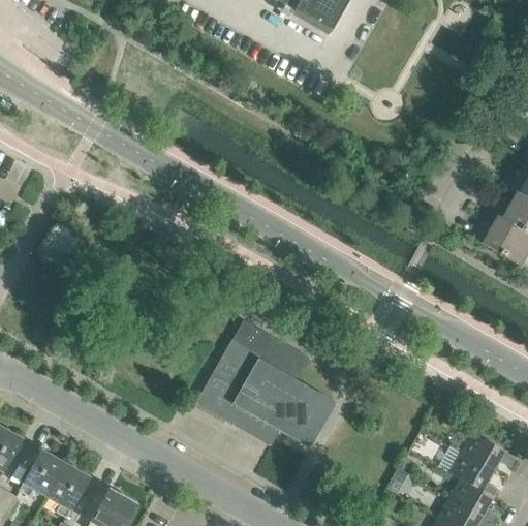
[(269,0),(328,33),(346,0),(269,0)]
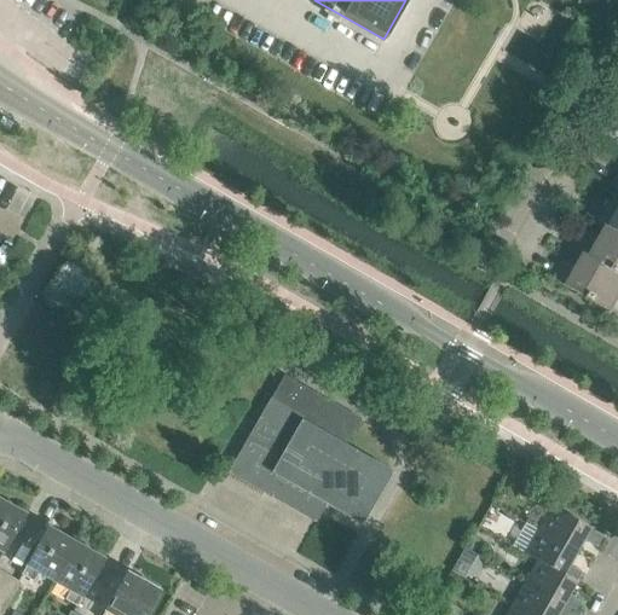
[(617,189),(611,201),(604,196),(601,202),(594,197),(585,212),(604,222),(617,230),(617,189)]
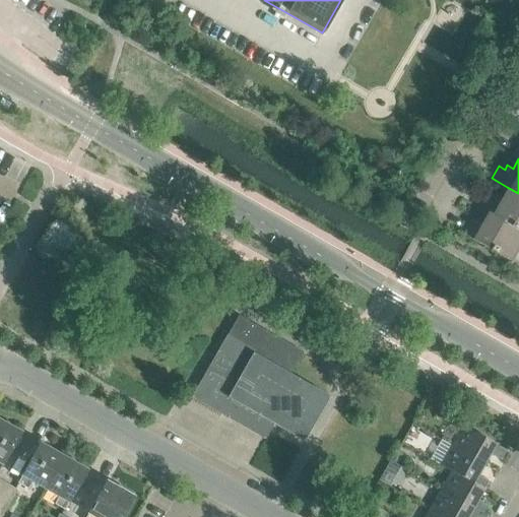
[(518,193),(507,187),(502,197),(497,194),(494,198),(489,195),(481,208),(488,212),(518,229),(518,193)]
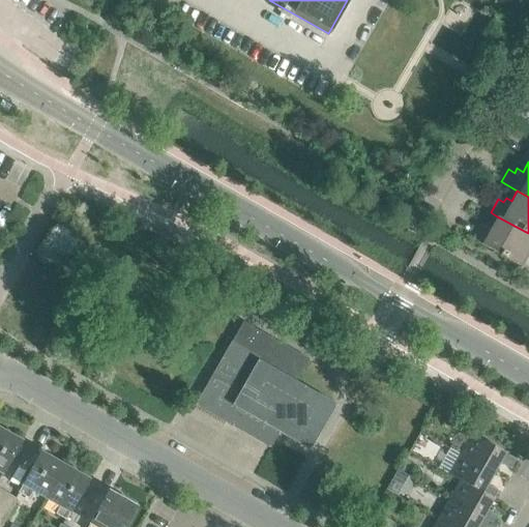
[(477,224),(470,236),(520,265),(528,249),(528,233),(497,216),(492,226),(486,223),(483,227),(477,224)]
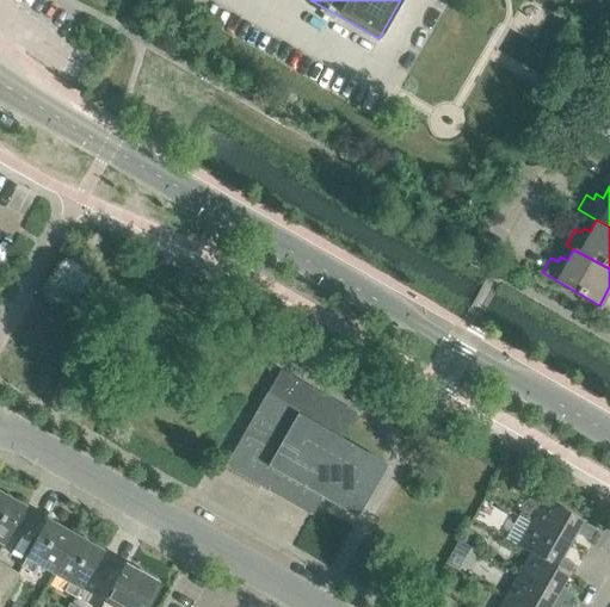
[(269,390),(254,416),(226,464),(313,514),(324,496),(359,516),(389,463),(343,437),(357,412),(282,369),(269,390)]
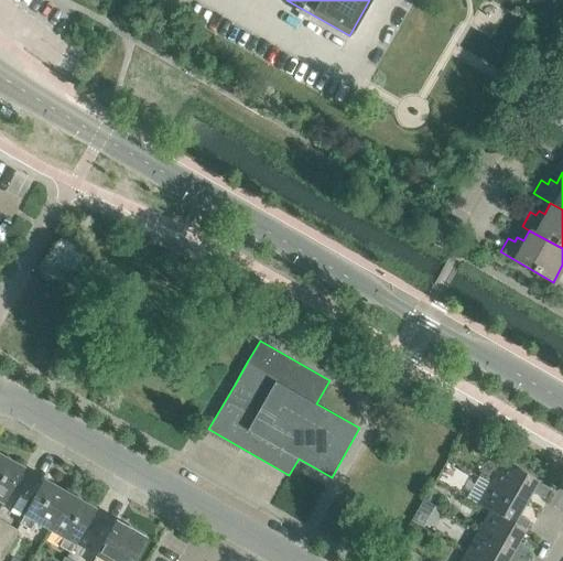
[(23,470),(0,455),(0,502),(3,504),(23,470)]
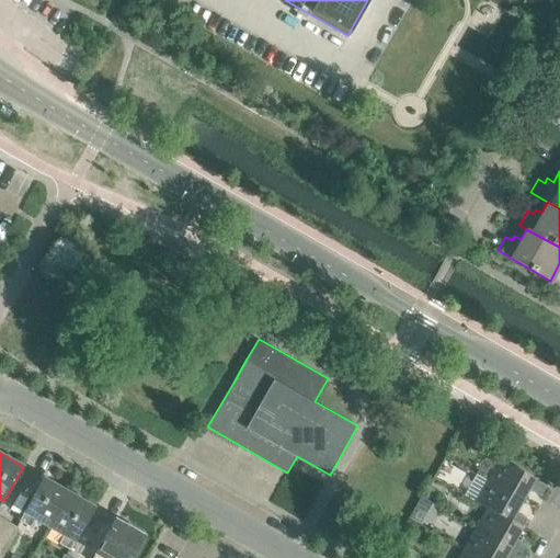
[(499,457),(487,478),(523,499),(529,489),(533,490),(533,489),(541,494),(547,485),(499,457)]
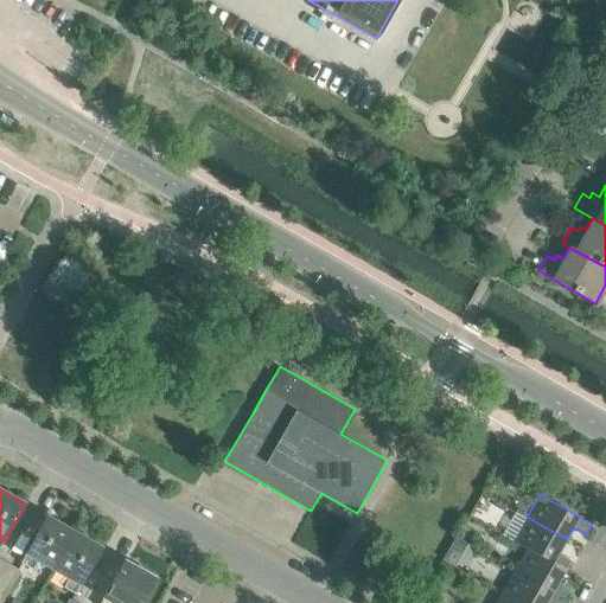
[(48,517),(21,563),(33,569),(38,560),(53,570),(75,532),(48,517)]
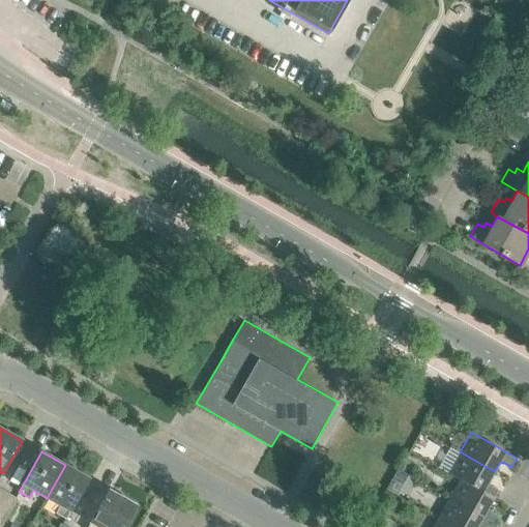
[(487,484),(494,471),(460,451),(451,466),(444,462),(441,467),(461,478),(494,497),(498,489),(491,484),(490,485),(487,484)]
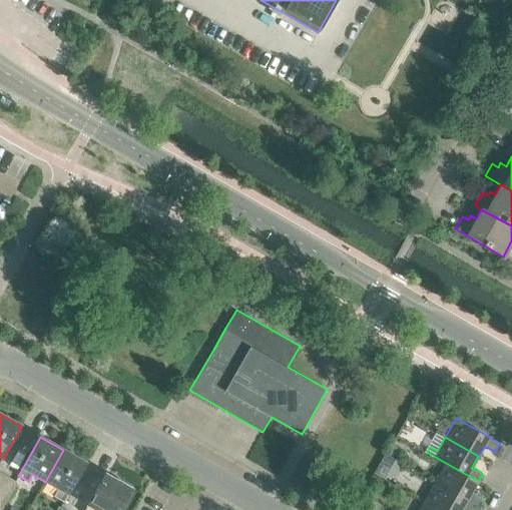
[(389,453),(398,458),(403,448),(394,444),(389,453)]
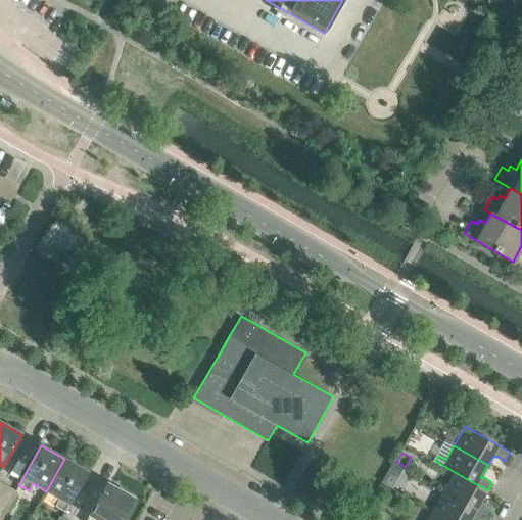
[(88,472),(64,459),(46,491),(59,499),(55,506),(65,512),(88,472)]
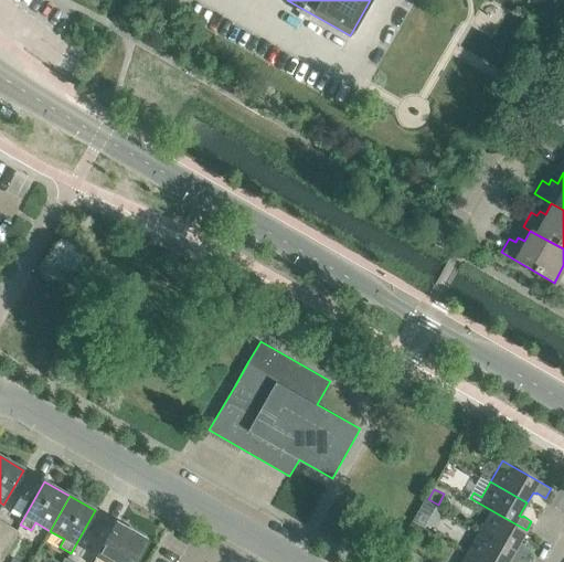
[(425,499),(419,509),(431,516),(436,506),(425,499)]
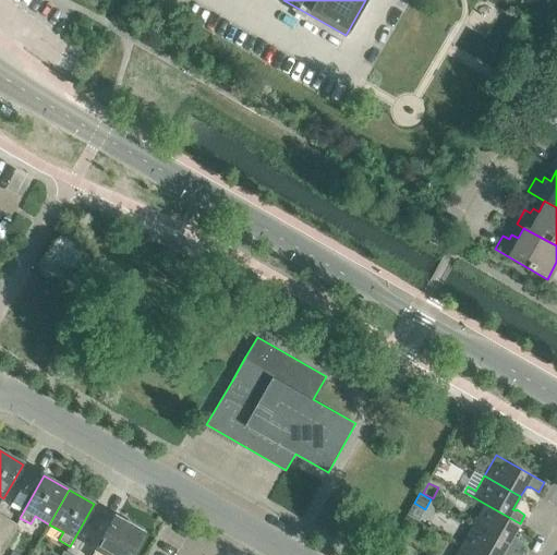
[(485,504),(473,523),(520,551),(524,542),(517,538),(518,537),(515,534),(520,523),(485,504)]
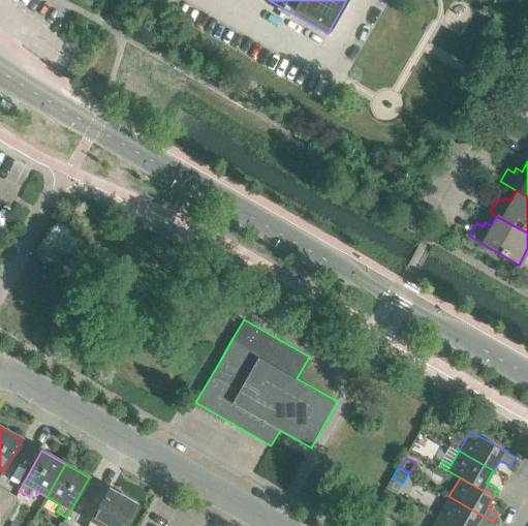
[(124,525),(136,504),(110,489),(88,525),(124,525)]
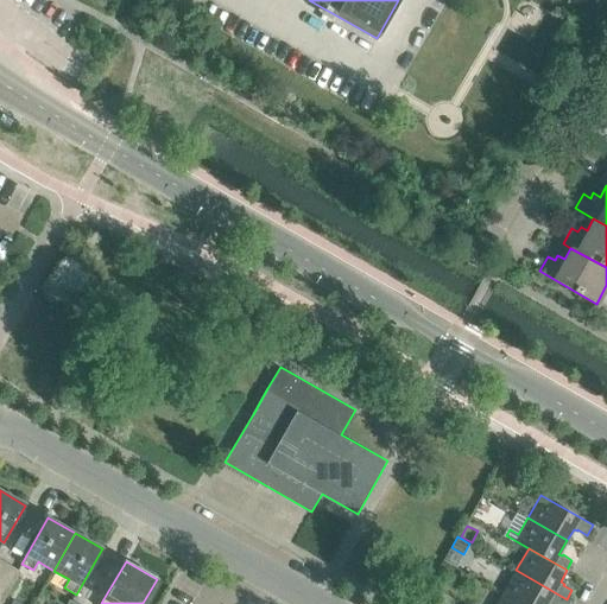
[(0,603),(19,571),(6,564),(0,574),(0,603)]
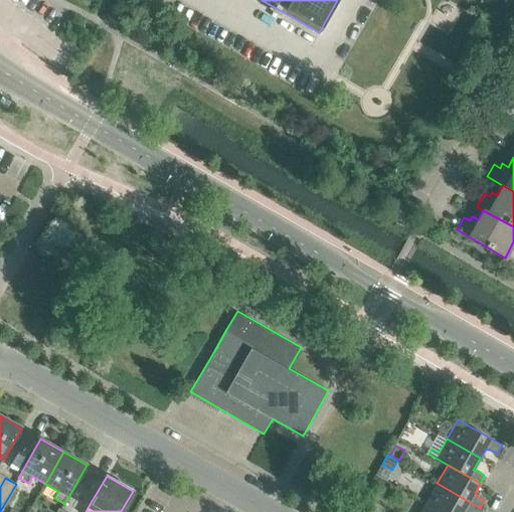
[(467,511),(477,511),(480,508),(437,483),(425,502),(443,511),(463,511),(464,511),(465,511),(467,511)]
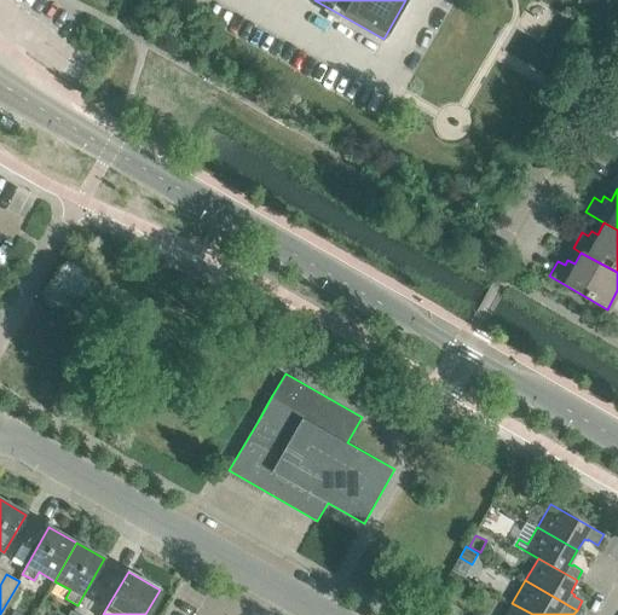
[(443,593),(435,604),(444,609),(449,601),(450,598),(443,593)]
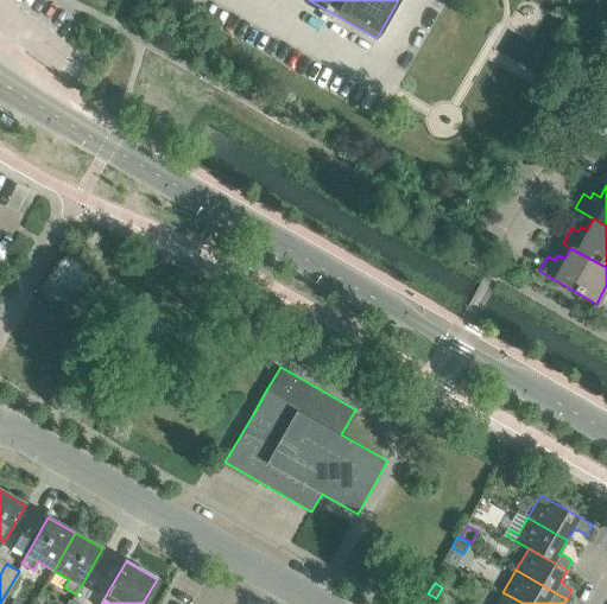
[(523,603),(503,592),(495,603),(523,603)]
